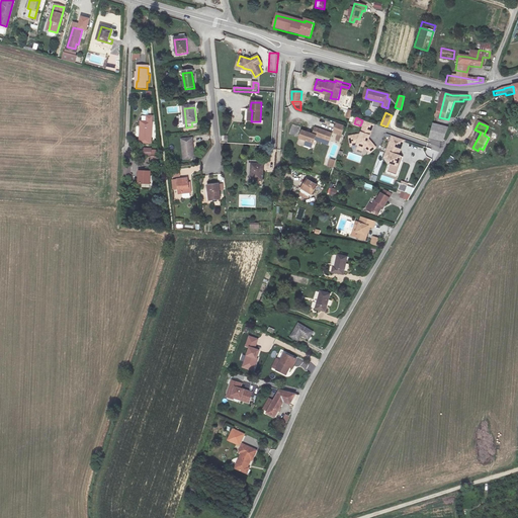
[(154,123),(143,123),(142,145),(153,145),(154,123)]
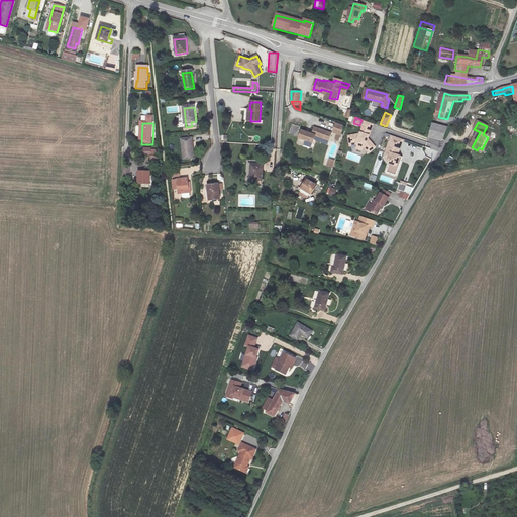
[(297,136),(300,127),(292,124),(289,133),(297,136)]
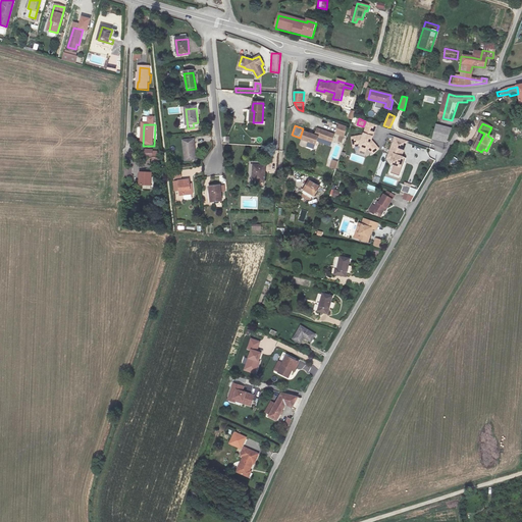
[(376,129),(368,126),(365,136),(353,138),(355,147),(361,146),(363,147),(368,149),(369,149),(373,154),(379,149),(372,141),(369,140),(370,137),(373,138),(376,129)]
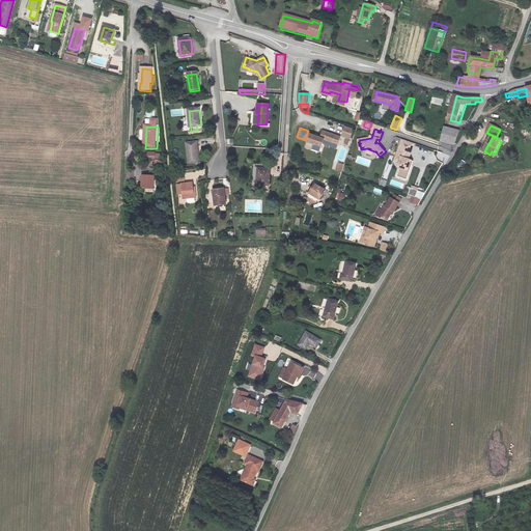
[(442,143),(455,146),(460,133),(446,129),(442,143)]
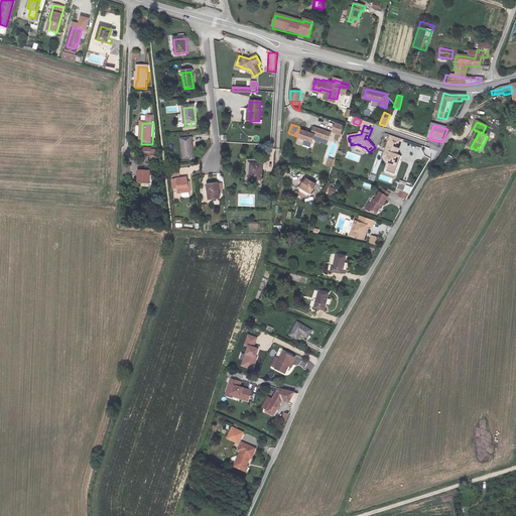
[(309,134),(305,133),(302,132),(300,139),(306,141),(304,146),(312,148),(315,137),(330,141),(332,134),(315,128),(312,136),(309,134)]
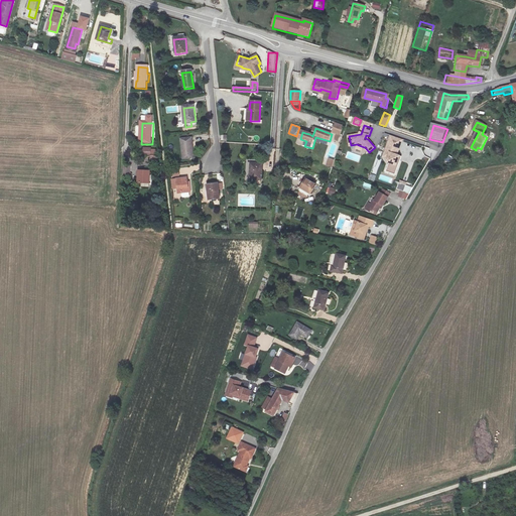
[(192,139),(182,140),(184,159),(195,159),(192,139)]
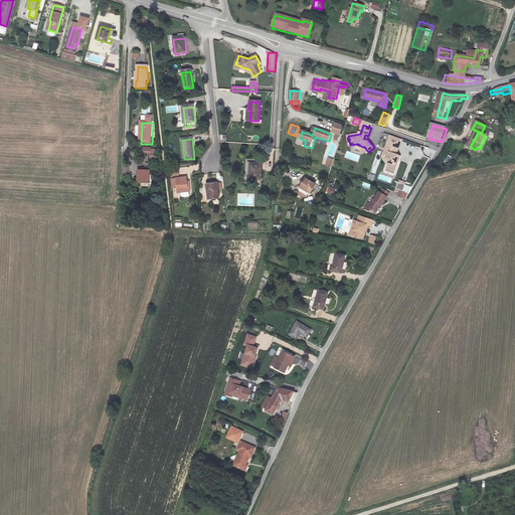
[(389,161),(387,167),(394,170),(397,164),(399,165),(401,159),(398,158),(399,156),(397,155),(400,146),(389,141),(384,155),(388,157),(387,160),(389,161)]
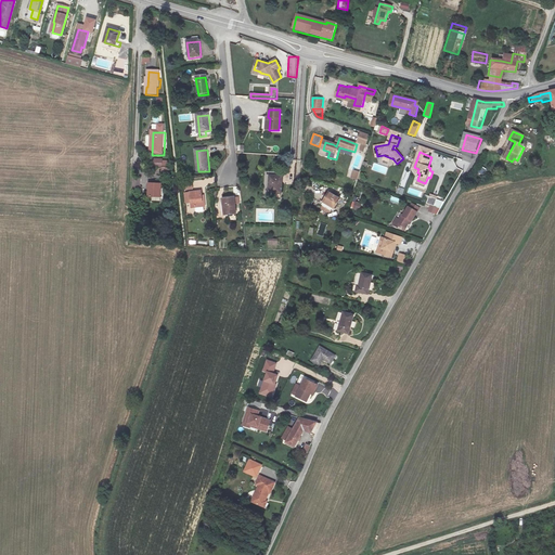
[(374,163),(372,170),(386,175),(388,168),(374,163)]
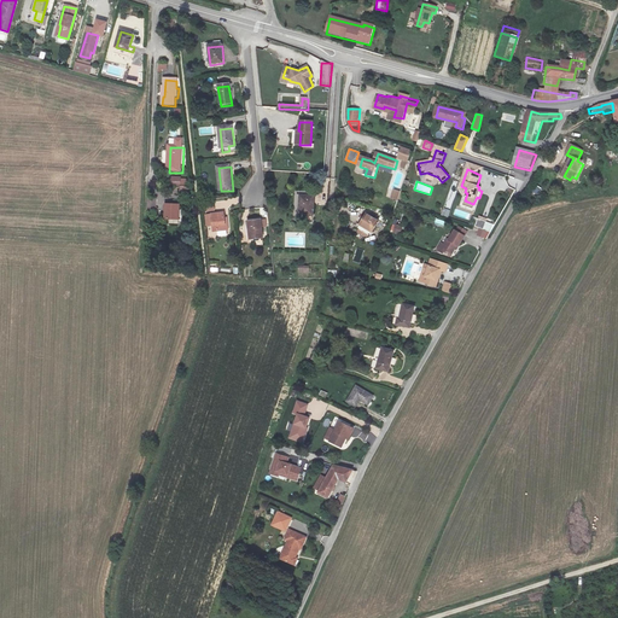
[(532,191),(537,196),(542,188),(536,185),(532,191)]
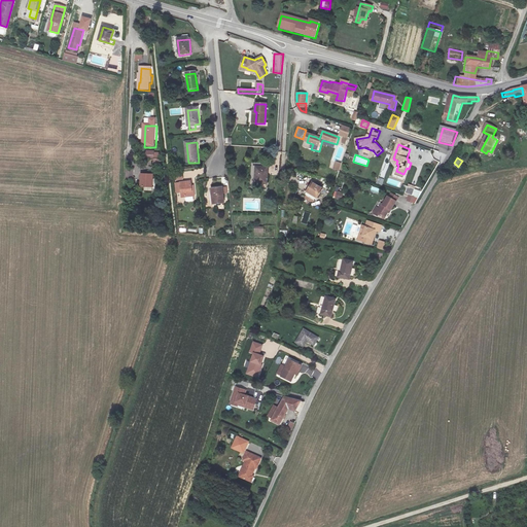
[(334,169),(340,171),(342,163),(336,161),(334,169)]
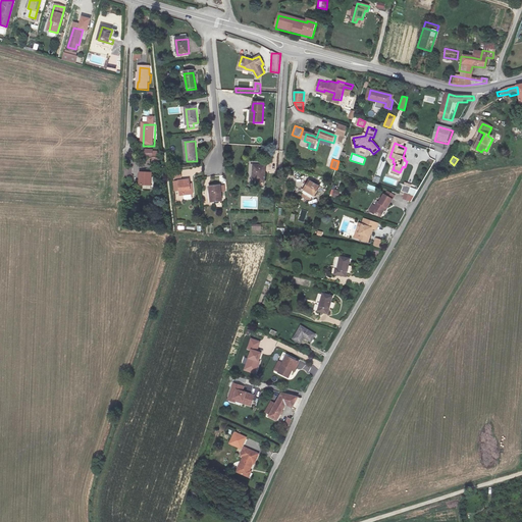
[(402,175),(405,167),(403,166),(400,172),(393,169),(392,172),(402,175)]
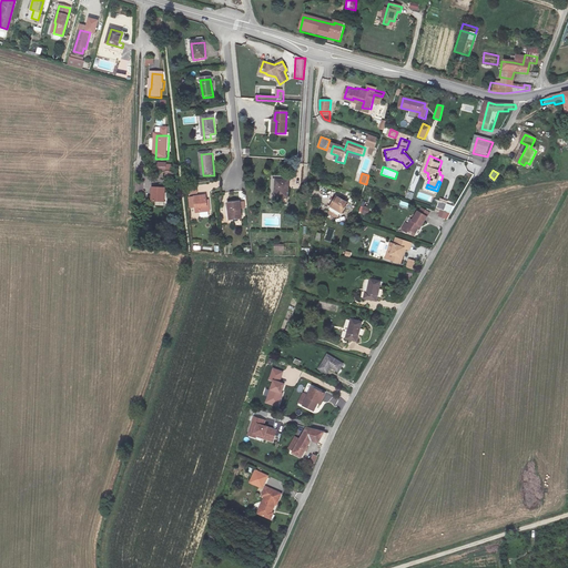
[(290,183),(277,183),(277,199),(288,199),(290,183)]
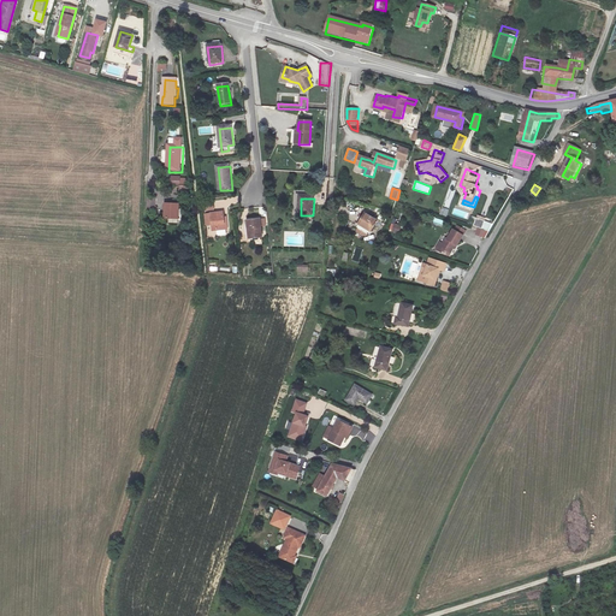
[(182,207),(169,207),(169,220),(181,221),(182,207)]
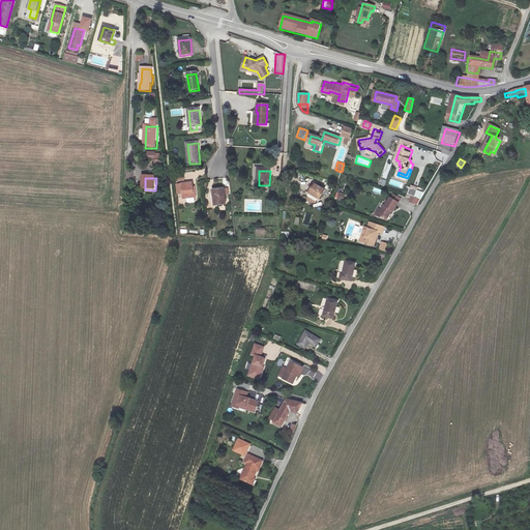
[(188,184),(181,184),(182,197),(194,196),(194,190),(192,190),(192,185),(188,185),(188,184)]
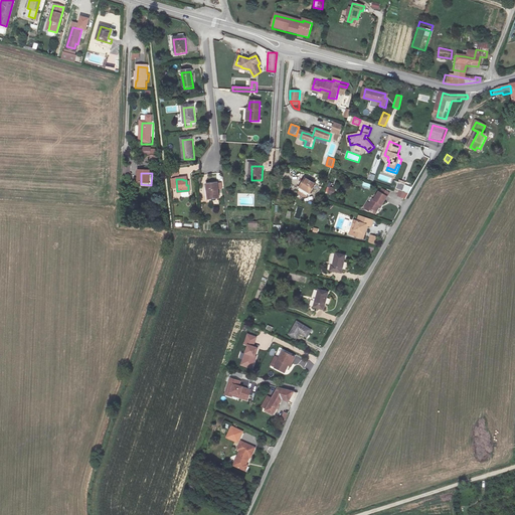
[(317,186),(306,179),(301,188),(311,194),(317,186)]
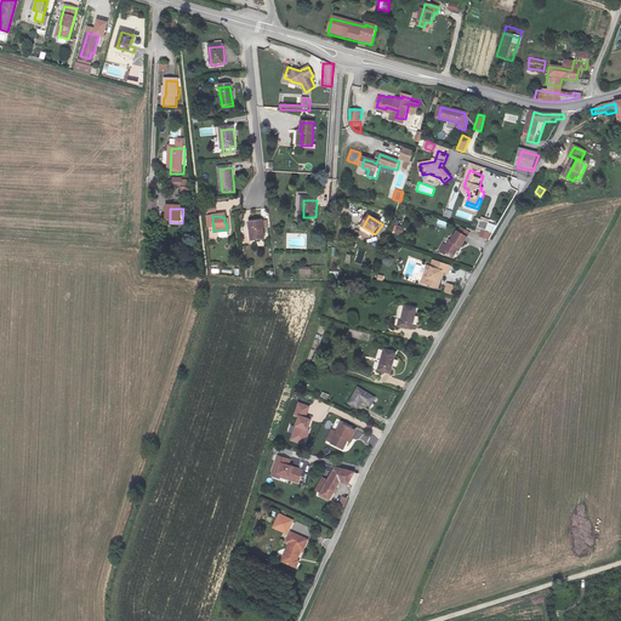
[(496,226),(488,222),(489,220),(482,217),(478,227),(482,229),(479,237),(490,240),(496,226)]
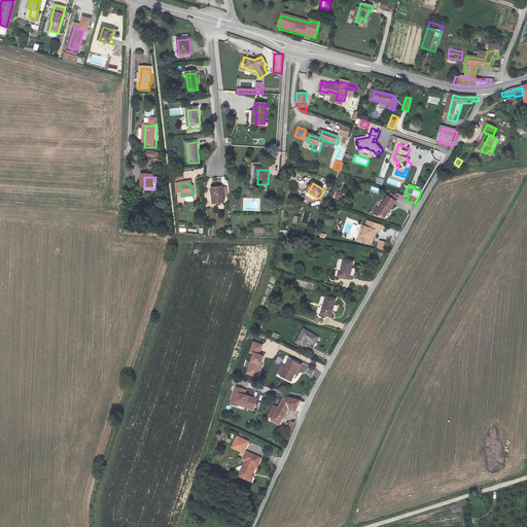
[(221,186),(211,187),(212,203),(222,202),(221,186)]
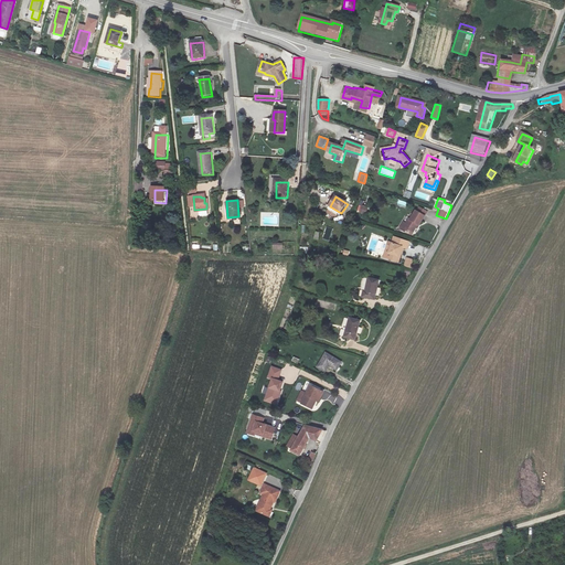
[(422,216),(412,211),(408,219),(407,219),(403,225),(403,230),(411,233),(416,224),(417,225),(422,216)]
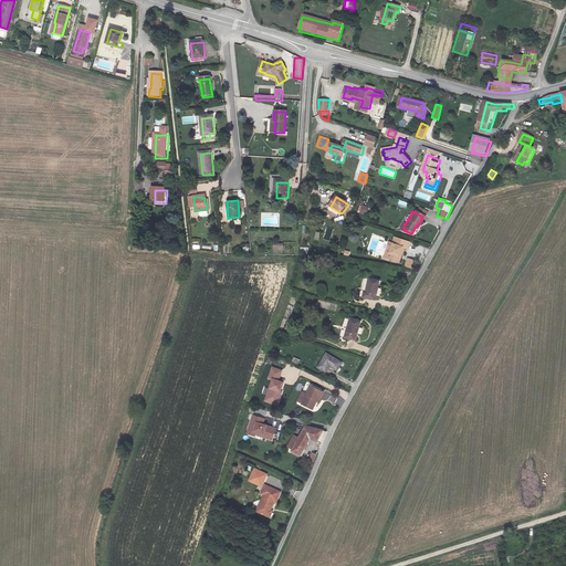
[(410,245),(396,240),(392,245),(390,244),(388,251),(391,252),(389,257),(391,257),(390,262),(399,264),(405,250),(408,251),(410,245)]
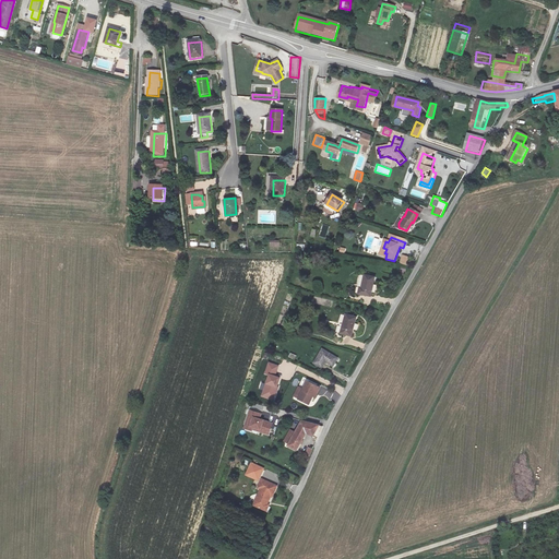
[(406,265),(409,257),(403,254),(400,262),(406,265)]
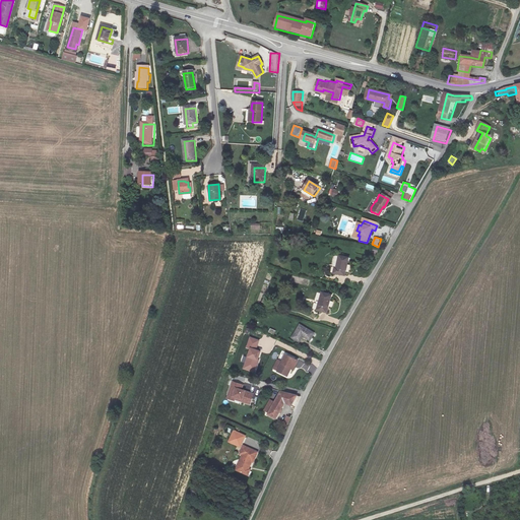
[(348,259),(339,258),(337,269),(334,269),(334,276),(345,277),(348,259)]
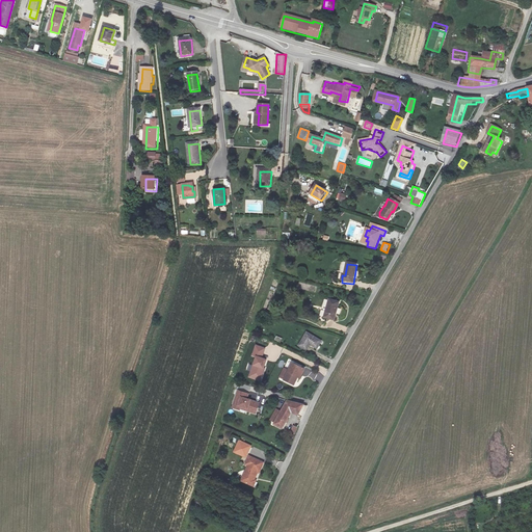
[(339,302),(328,300),(325,318),(336,320),(339,302)]
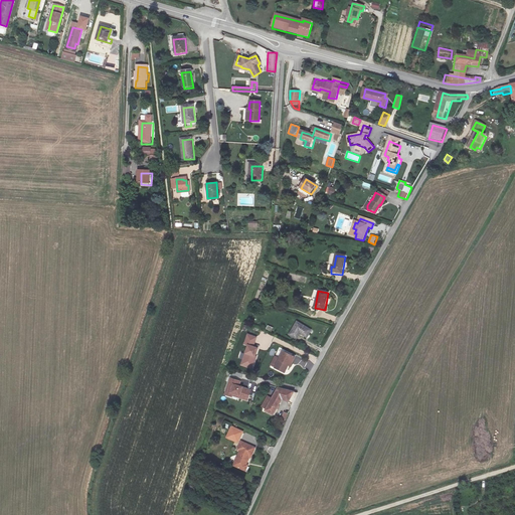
[(310,331),(297,323),(290,335),(297,338),(299,334),(306,338),(310,331)]
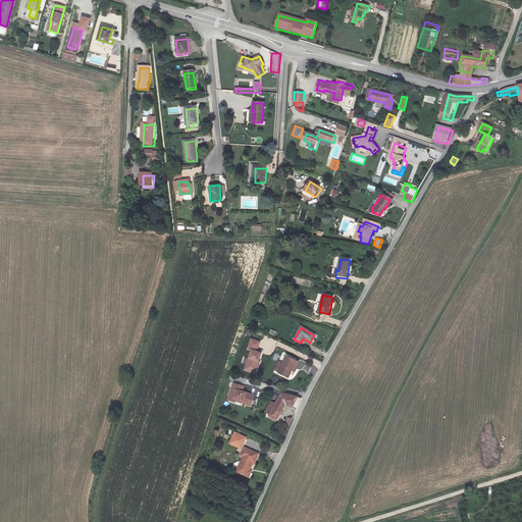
[(250,351),(244,370),(256,374),(263,352),(258,351),(261,342),(250,337),(247,350),(250,351)]
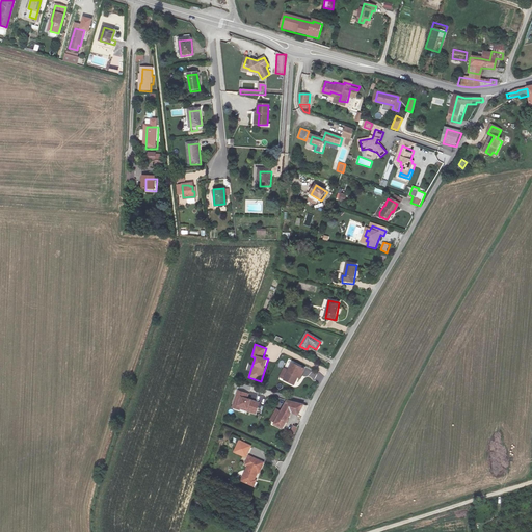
[(297,376),(301,368),(292,364),(285,379),(295,384),(299,377),(297,376)]
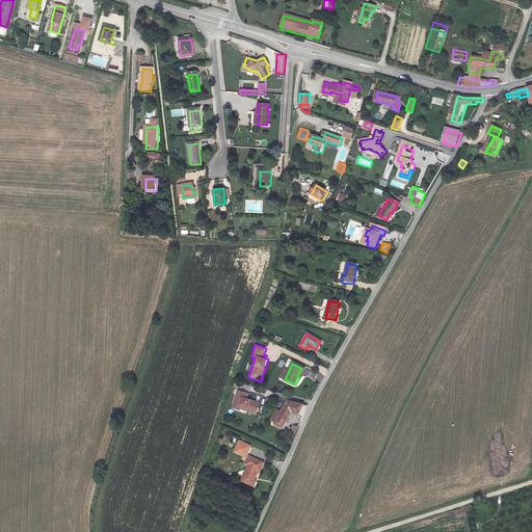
[(257,415),(260,401),(248,398),(249,393),(237,390),(232,407),(257,415)]
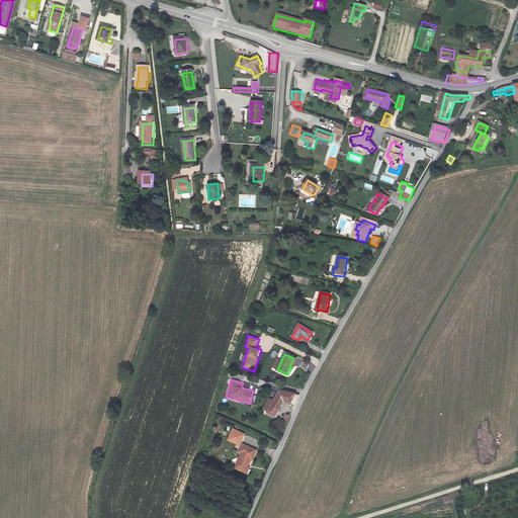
[(280,391),(271,407),(267,414),(275,418),(284,403),(294,406),(298,397),(280,391)]
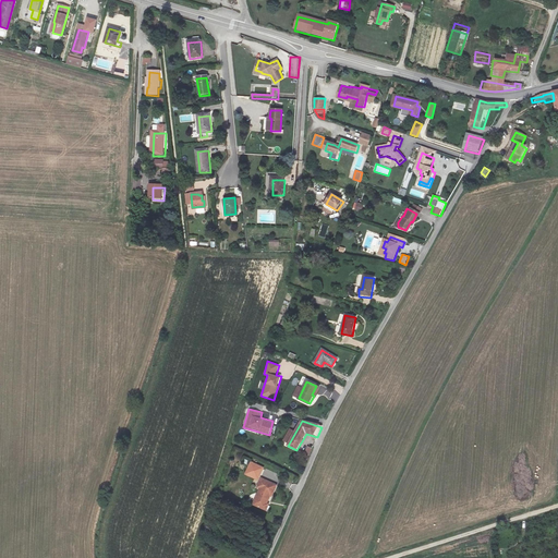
[(288,446),(292,438),(286,434),(281,441),(288,446)]
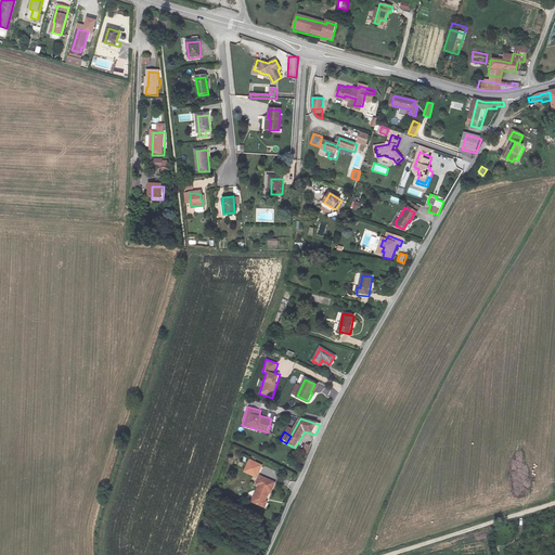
[(309,447),(307,446),(302,452),(299,451),(298,454),(301,455),(300,457),(305,460),(309,447)]
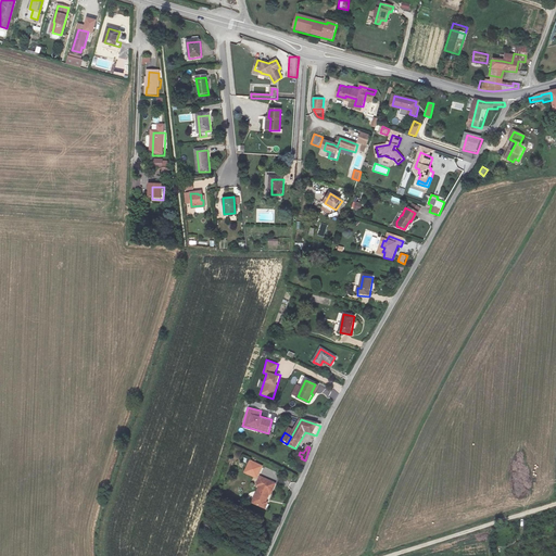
[(243,474),(257,479),(264,466),(249,459),(243,474)]
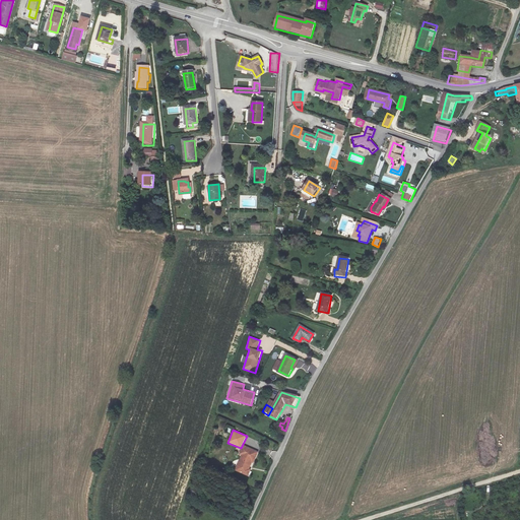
[(237,471),(245,475),(247,473),(249,469),(252,461),(253,462),(257,453),(244,447),(240,455),(242,456),(238,465),(239,465),(237,471)]
